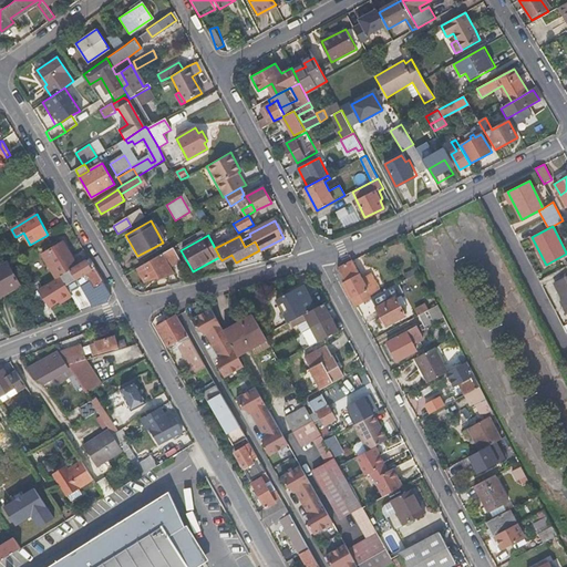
[(63,240),(42,254),(57,278),(61,276),(79,266),(63,240)]
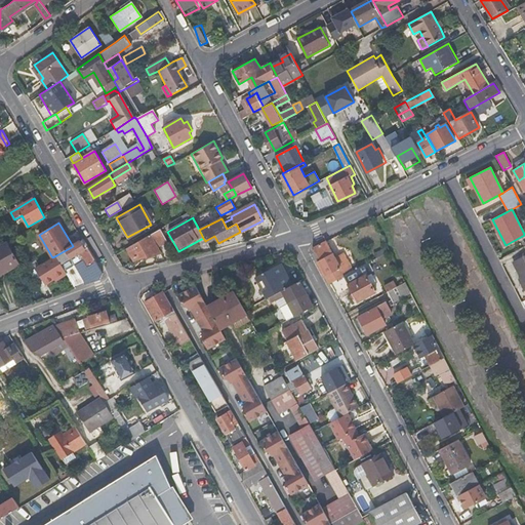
[(159,229),(135,242),(136,244),(128,249),(131,256),(155,243),(157,246),(156,247),(157,249),(163,244),(167,242),(159,229)]
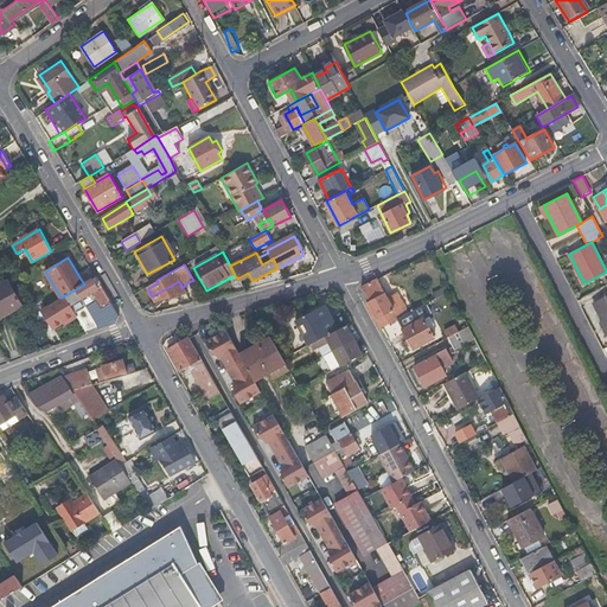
[(385,275),(379,279),(389,295),(395,293),(385,275)]
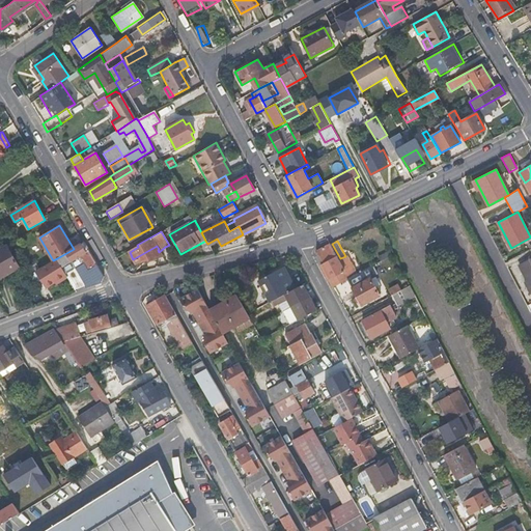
[(91,253),(84,242),(74,249),(57,258),(66,275),(68,278),(76,289),(85,285),(86,288),(102,283),(105,276),(91,253)]
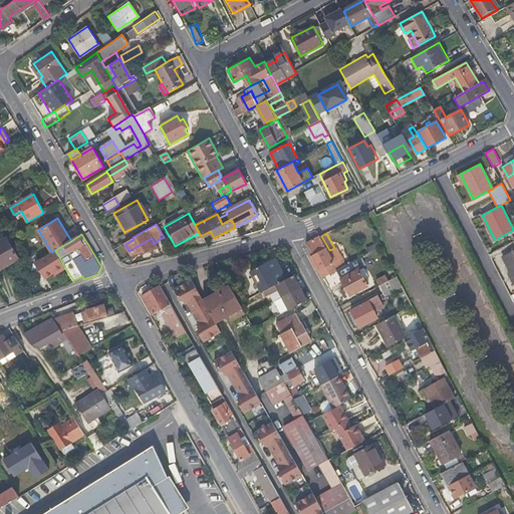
[(333,263),(320,236),(306,243),(312,255),(310,257),(318,271),(319,271),(323,278),(336,271),(337,271),(333,264),(333,263)]
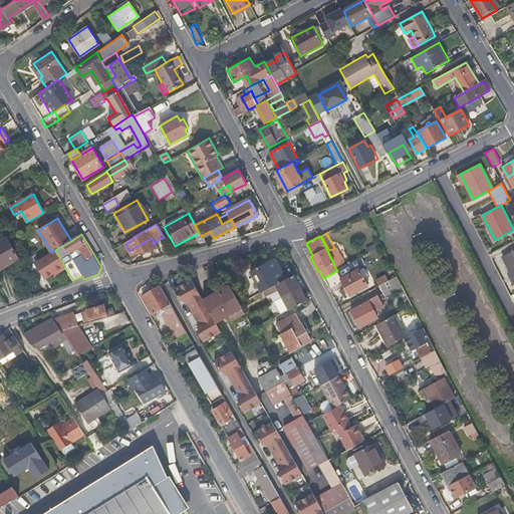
[(0,267),(19,257),(8,237),(0,241),(0,267)]
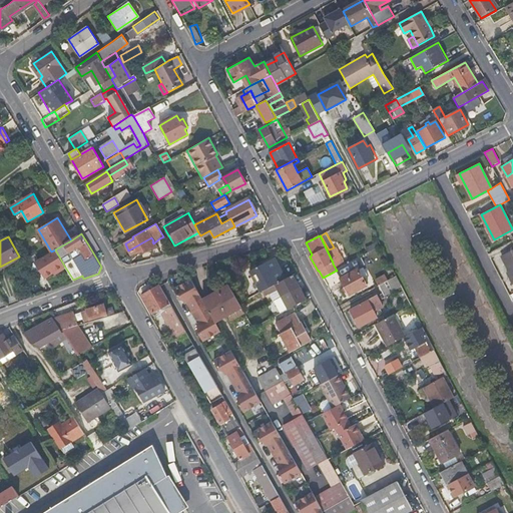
[(64,266),(55,249),(35,262),(45,278),(53,273),(64,266)]
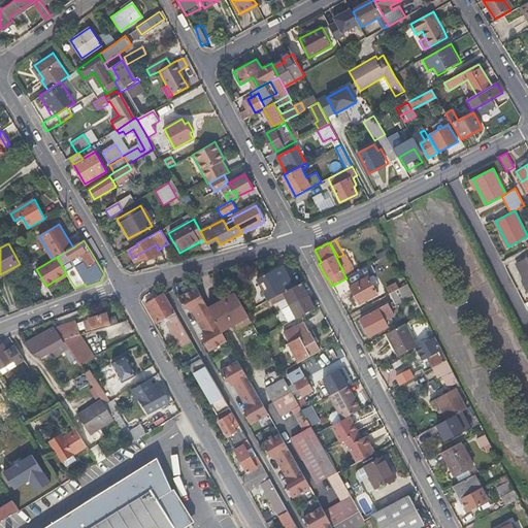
[(361,268),(356,258),(351,261),(357,271),(361,268)]
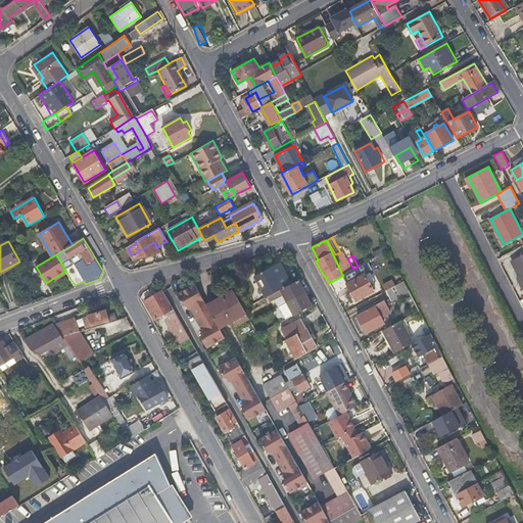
[(522,255),(513,262),(522,281),(522,255)]
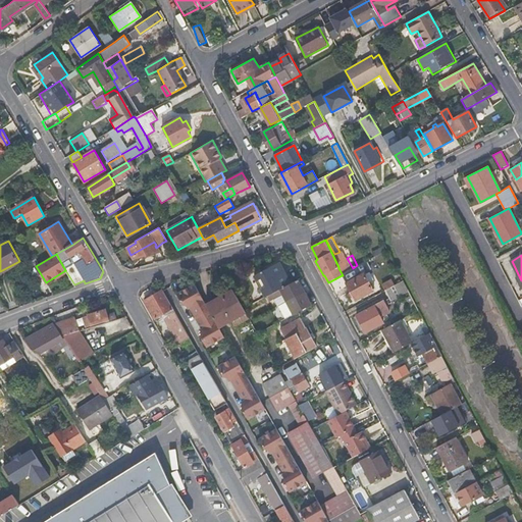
[(370,271),(366,262),(343,274),(343,275),(346,280),(355,301),(373,291),(365,274),(370,271)]
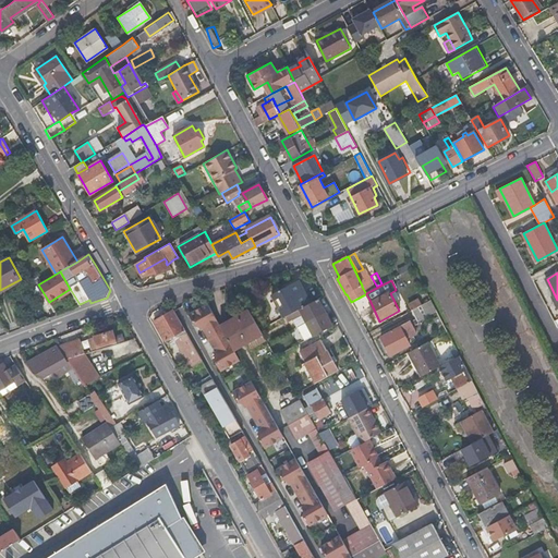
[(286,316),(311,304),(298,281),(271,295),(283,317),(286,316)]
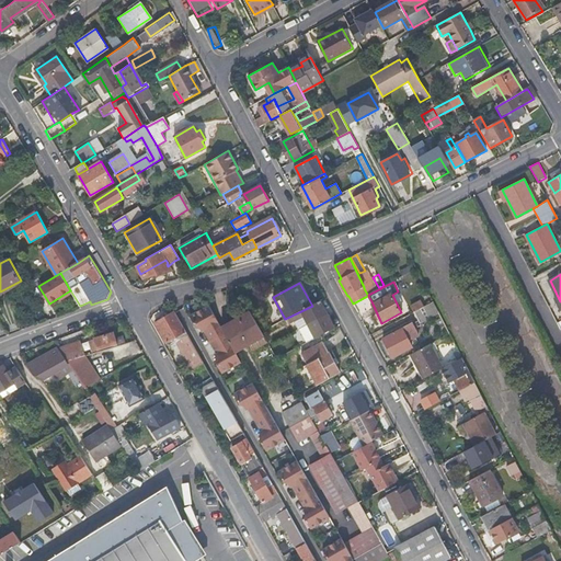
[(70,290),(58,298),(60,301),(72,294),(70,290)]
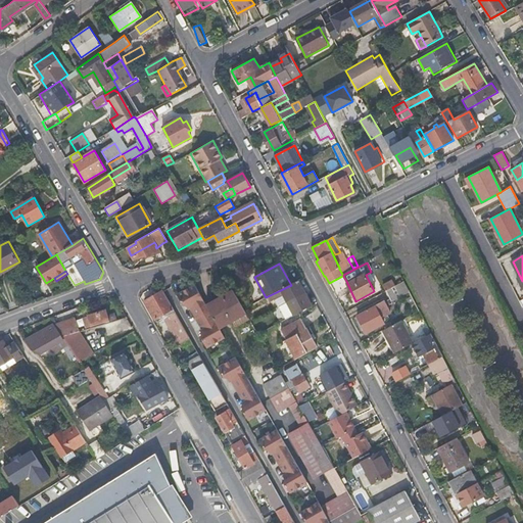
[(286,301),(304,291),(298,280),(291,285),(268,296),(270,302),(274,300),(283,295),(286,301)]
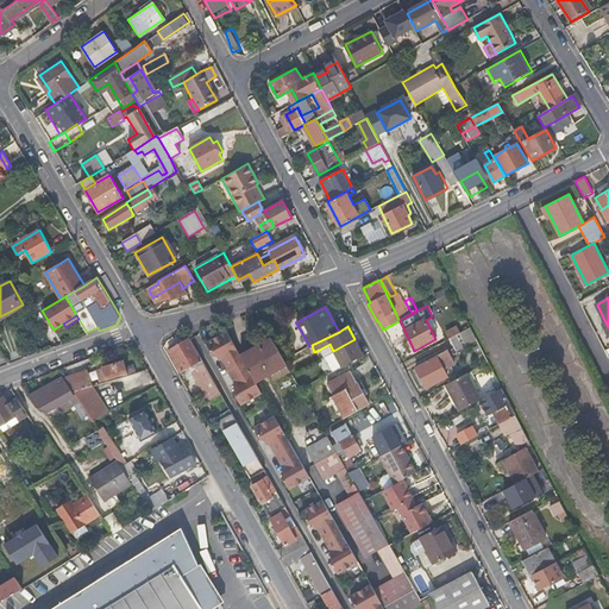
[(450,338),(460,333),(457,326),(446,332),(450,339),(450,338)]
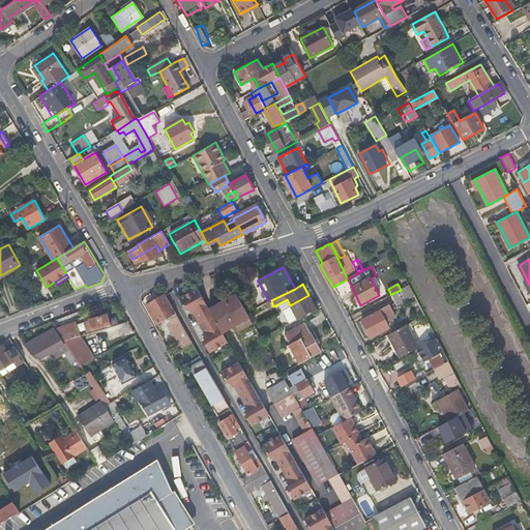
[(415,295),(410,285),(401,290),(391,294),(396,305),(415,295)]
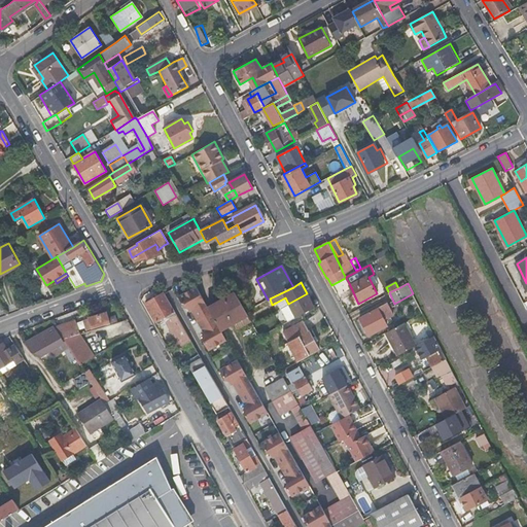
[(210,312),(197,288),(178,299),(184,308),(188,310),(189,309),(205,336),(203,337),(203,341),(209,351),(226,341),(221,331),(210,312)]
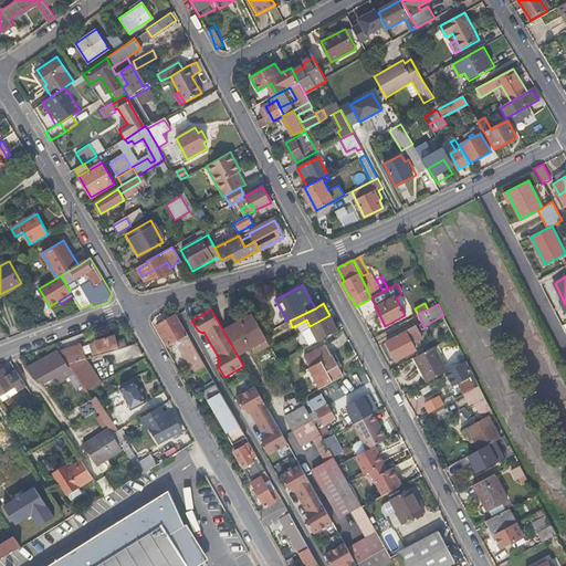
[(187,334),(176,315),(156,326),(167,345),(187,334)]
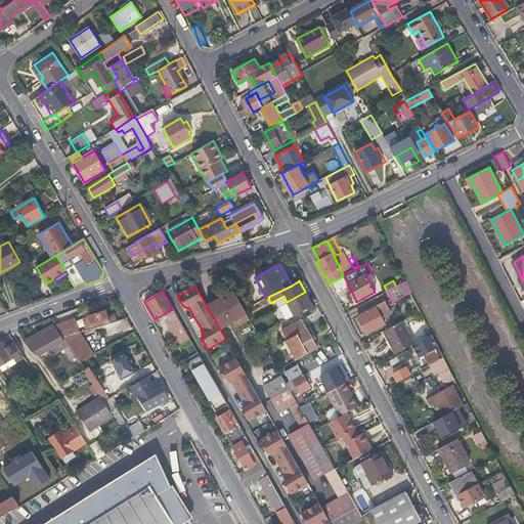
[(245,310),(233,292),(223,298),(225,300),(209,310),(220,330),(247,314),(245,310)]
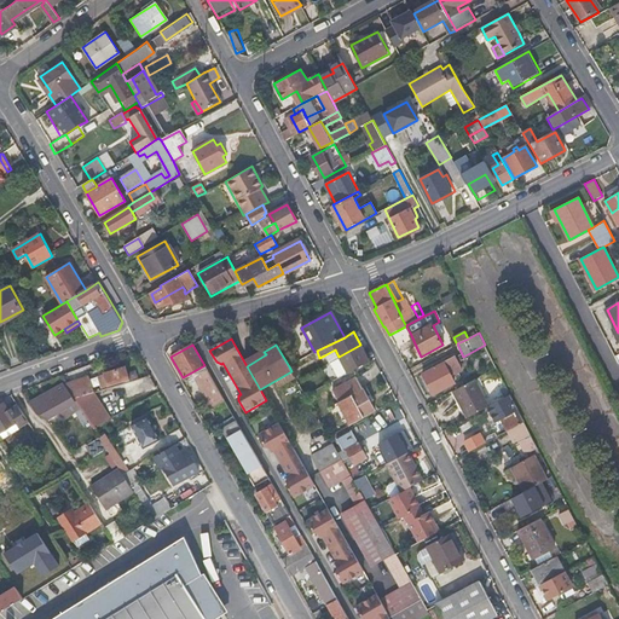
[(347,372),(369,360),(360,345),(339,357),(347,372)]
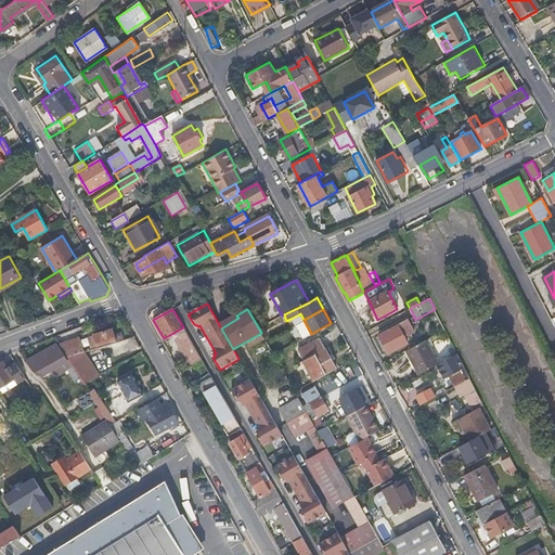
[(300,313),(291,319),(294,325),(295,325),(304,320),(300,313)]
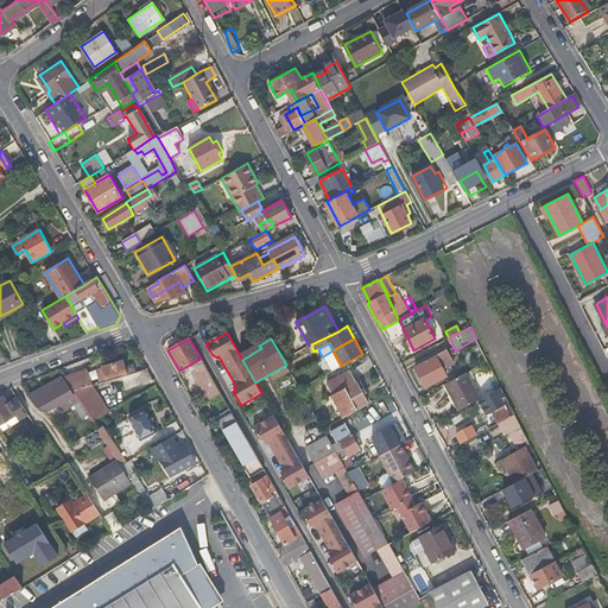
[(454,363),(447,349),(435,355),(436,356),(415,368),(425,388),(447,377),(443,369),(454,363)]
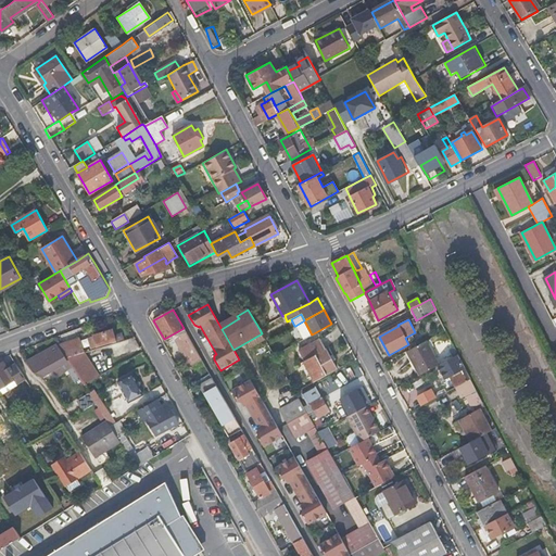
[(295,326),(303,339),(312,335),(304,320),(295,326)]
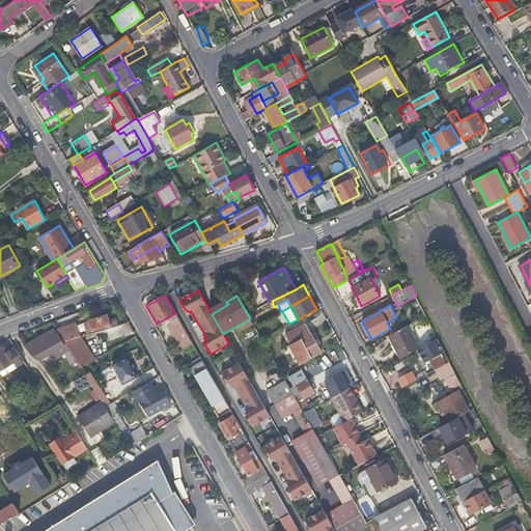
[(112,326),(109,315),(84,323),(87,333),(92,332),(112,326)]
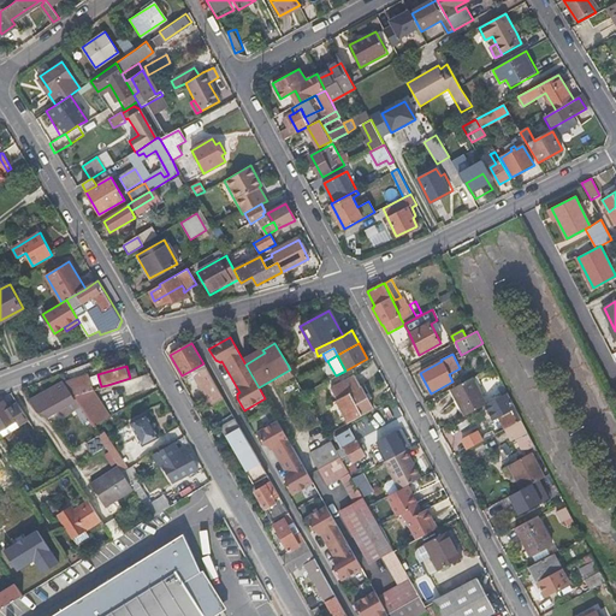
[(220,394),(207,369),(197,374),(205,389),(201,390),(207,401),(220,394)]
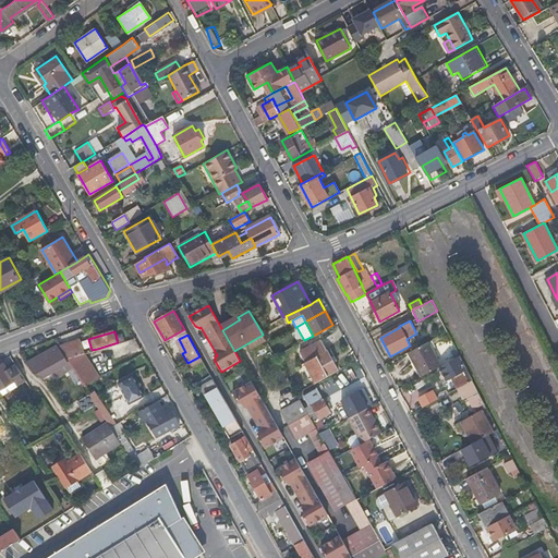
[(59,347),(67,359),(85,354),(80,339),(59,347)]
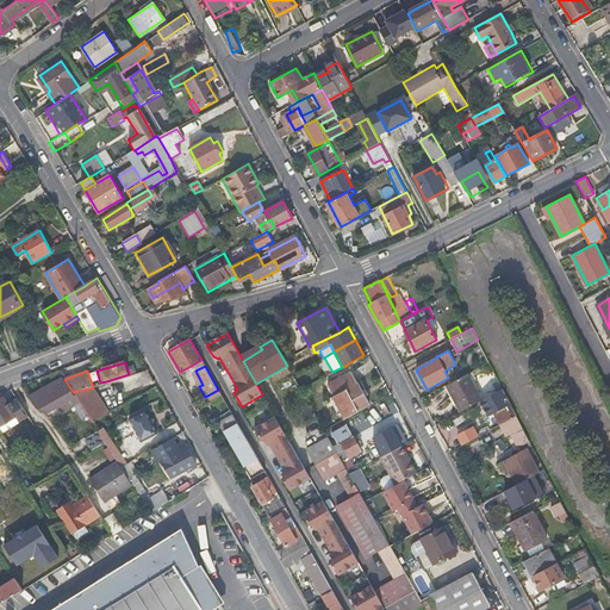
[(481,377),(489,393),(500,387),(492,372),(481,377)]
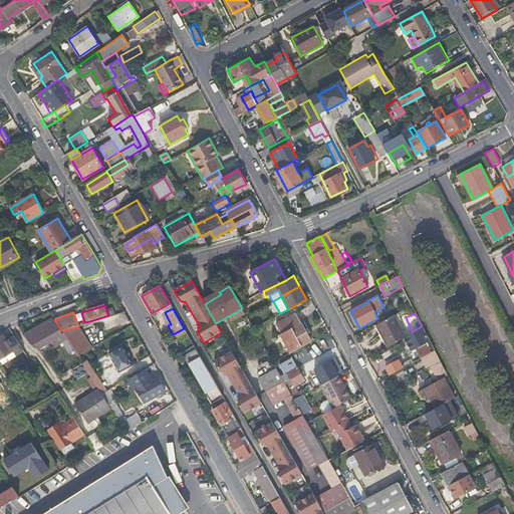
[(291,353),(311,341),(295,314),(276,325),(291,353)]
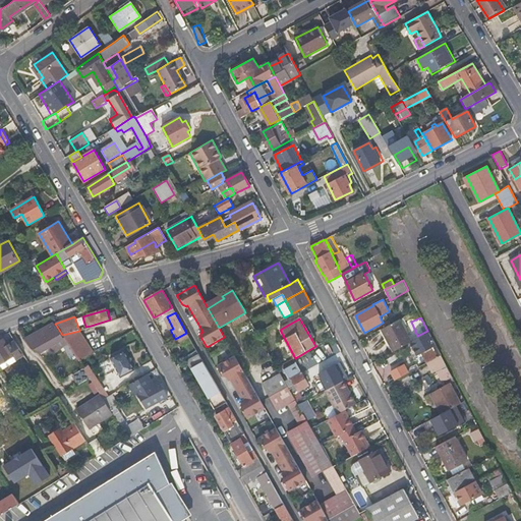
[(411,342),(399,320),(381,330),(393,351),(411,342)]
